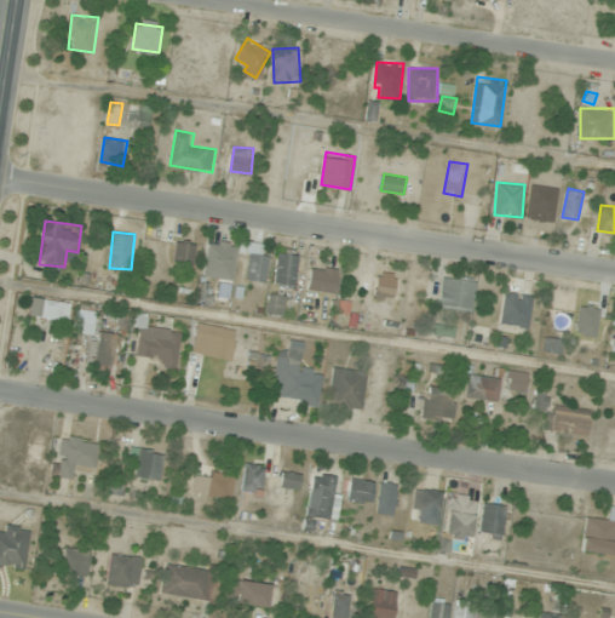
[(197,240),(177,239),(174,261),(195,263),(197,240)]
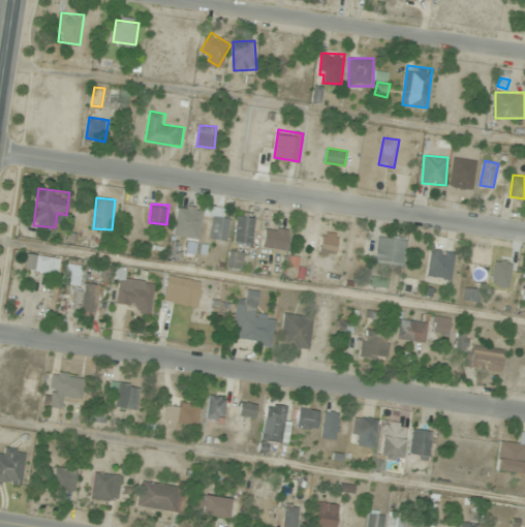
[(176,235),(199,239),(204,207),(180,204),(176,235)]
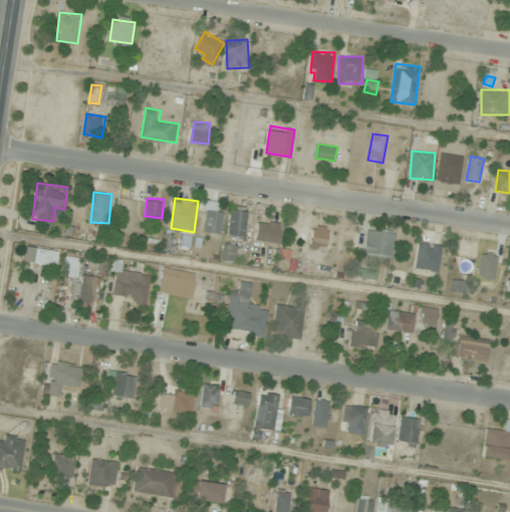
[(218,209),(219,201),(208,199),(202,229),(221,233),(226,211),(218,209)]
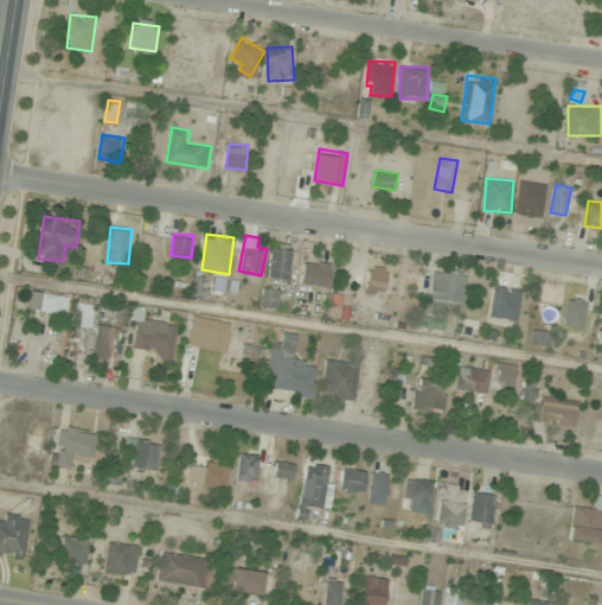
[(270,278),(292,279),(294,244),(274,242),(270,278)]
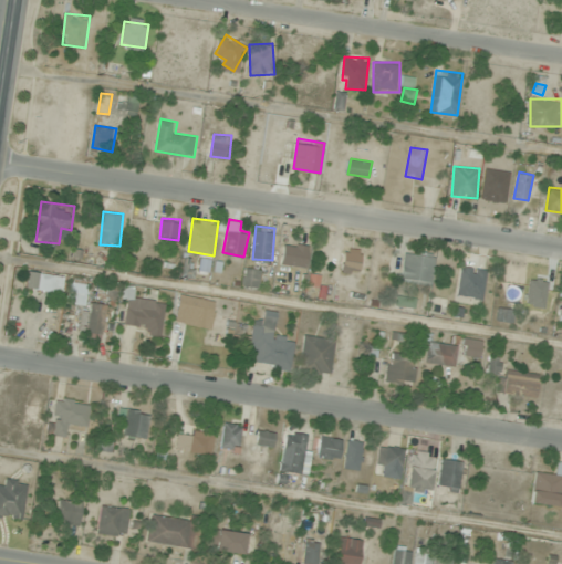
[(283,262),(308,267),(311,244),(287,241),(283,262)]
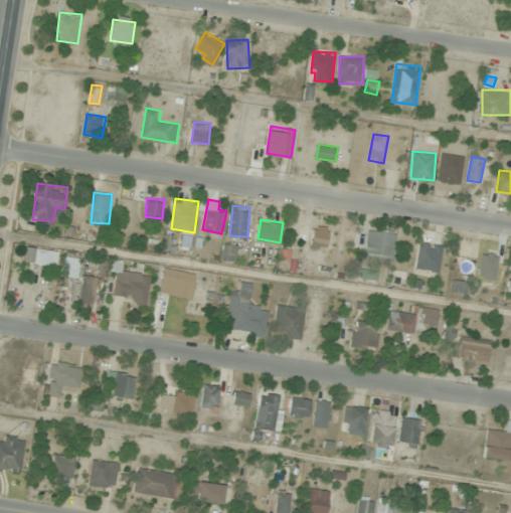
[(365,254),(393,260),(397,232),(369,227),(365,254)]
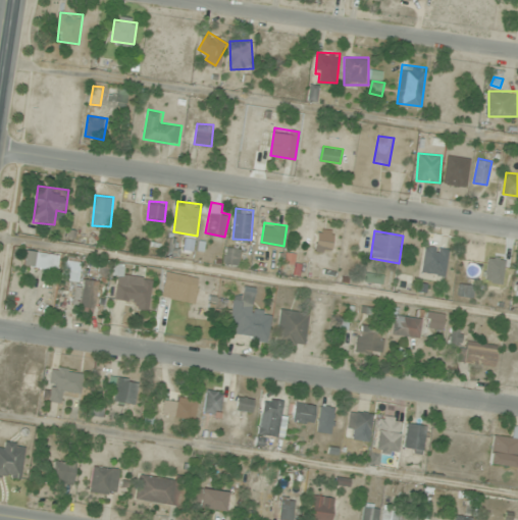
[(318,248),(340,248),(340,232),(318,232),(318,248)]
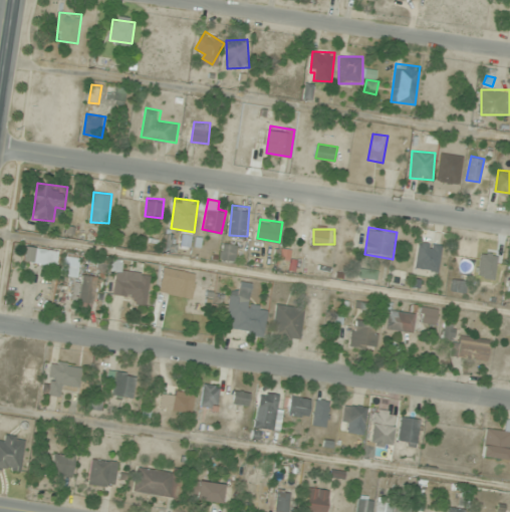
[(443,243),(420,241),(417,272),(440,274),(443,243)]
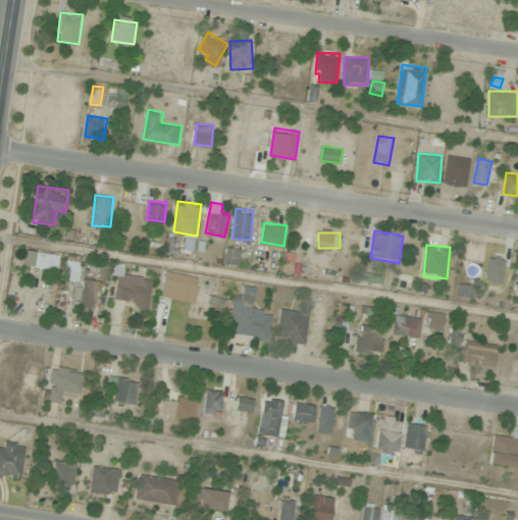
[(225,262),(241,264),(243,247),(227,246),(225,262)]
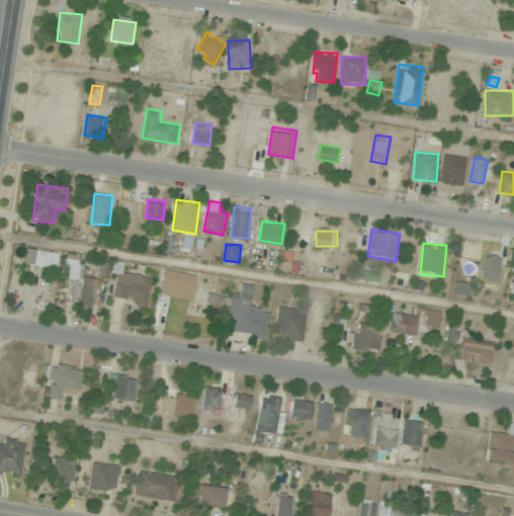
[(24,261),(58,268),(61,252),(26,246),(24,261)]
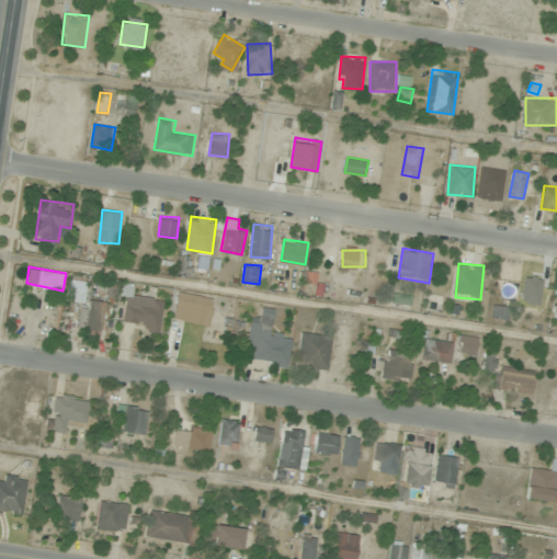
[(71,299),(87,300),(89,276),(72,275),(71,299)]
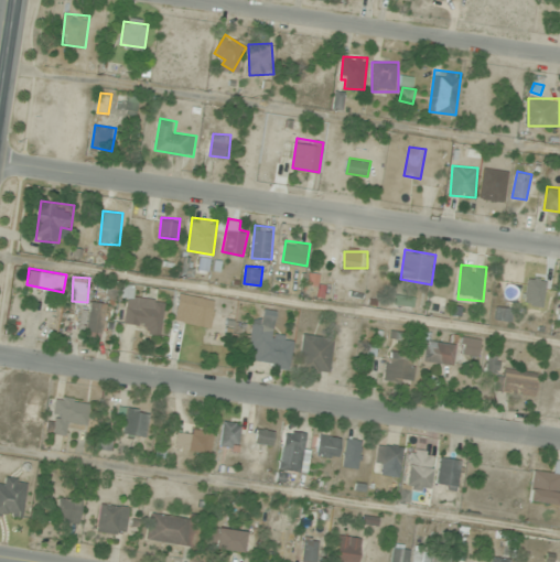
[(556,283),(528,279),(524,306),(551,311),(556,283)]
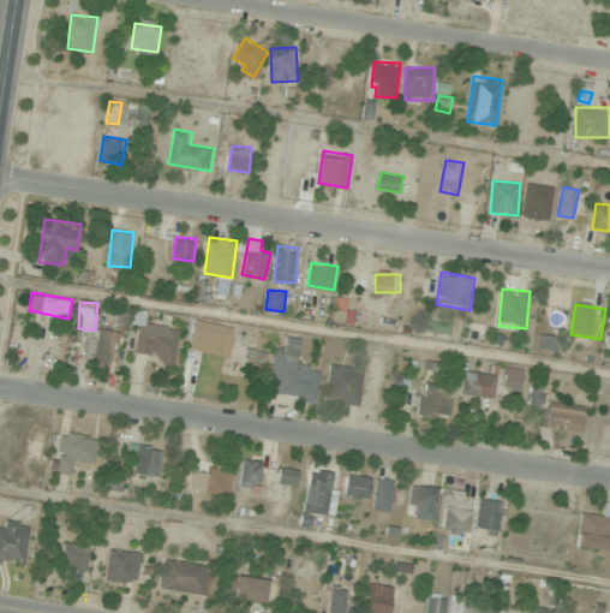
[(208,349),(210,339),(233,343),(235,325),(197,319),(192,346),(208,349)]
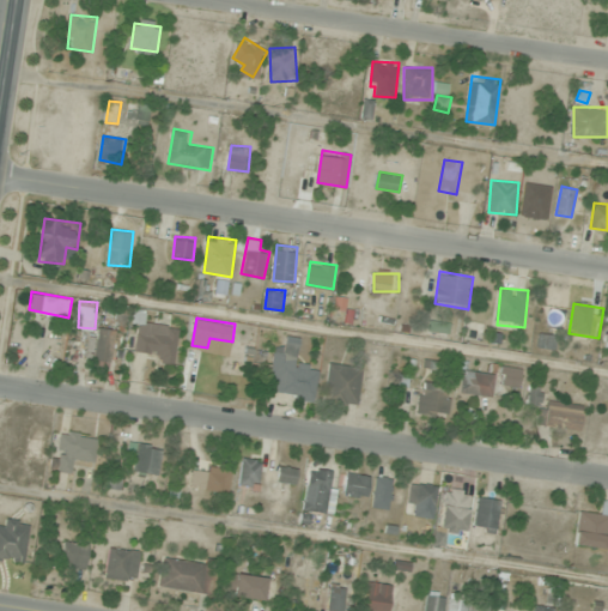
[(177,358),(181,326),(141,321),(138,354),(177,358)]
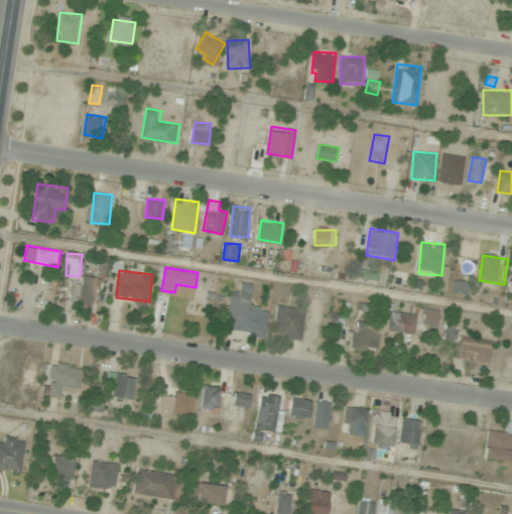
[(78,277),(75,303),(96,305),(99,279),(78,277)]
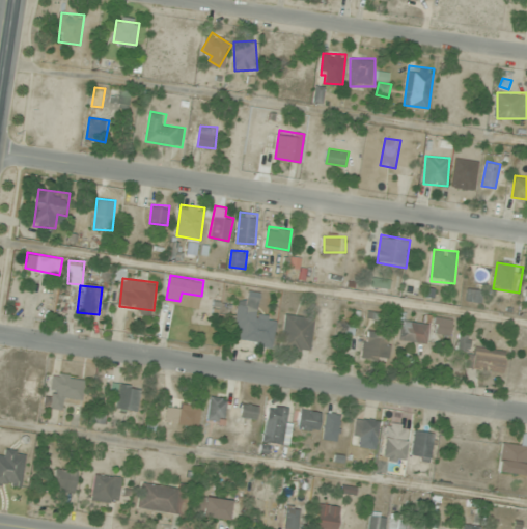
[(482,301),(483,289),(469,287),(468,300),(482,301)]
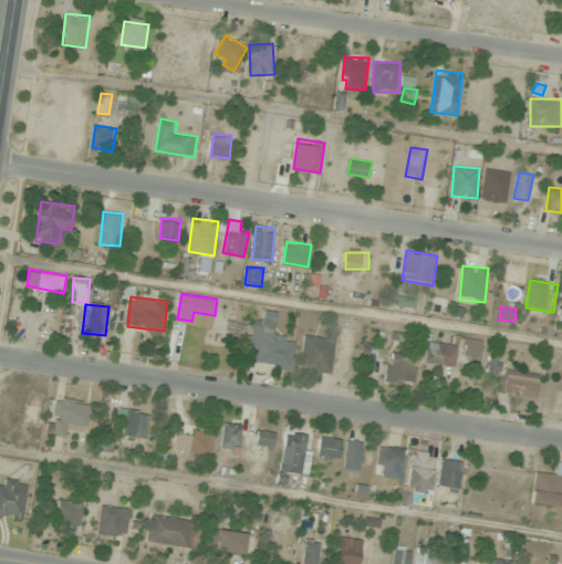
[(250,363),(293,367),(297,336),(277,334),(279,310),(267,309),(266,321),(255,320),(250,363)]
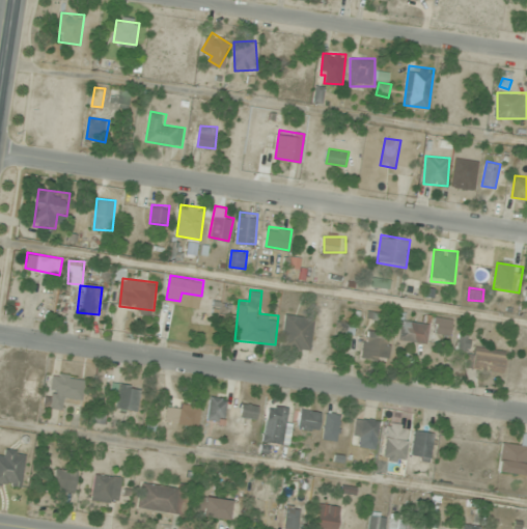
[(282,346),(311,351),(315,317),(287,313),(282,346)]
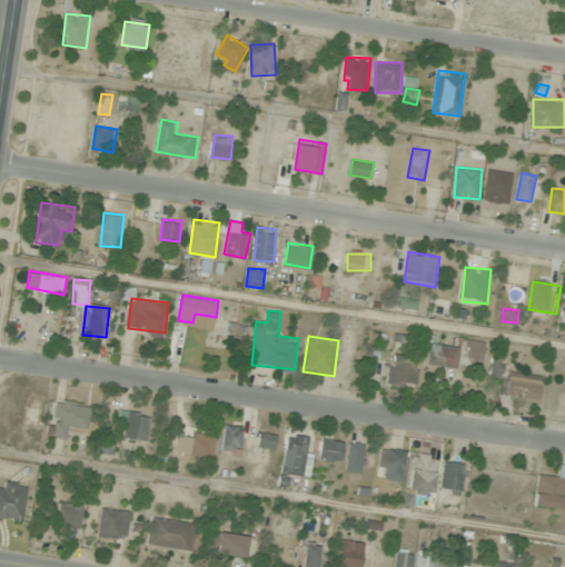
[(486,340),(468,338),(466,357),(485,358),(486,340)]
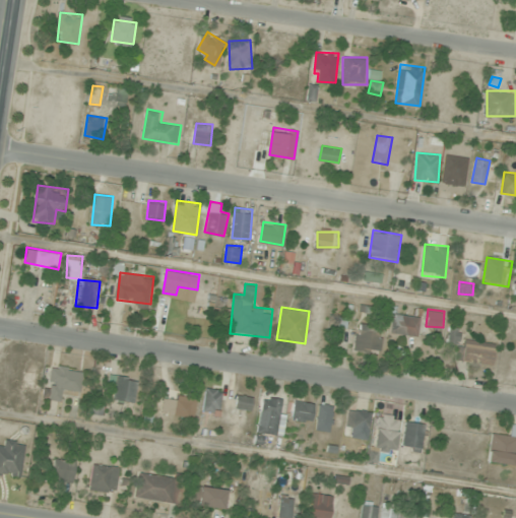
[(420,336),(422,317),(395,312),(392,331),(420,336)]
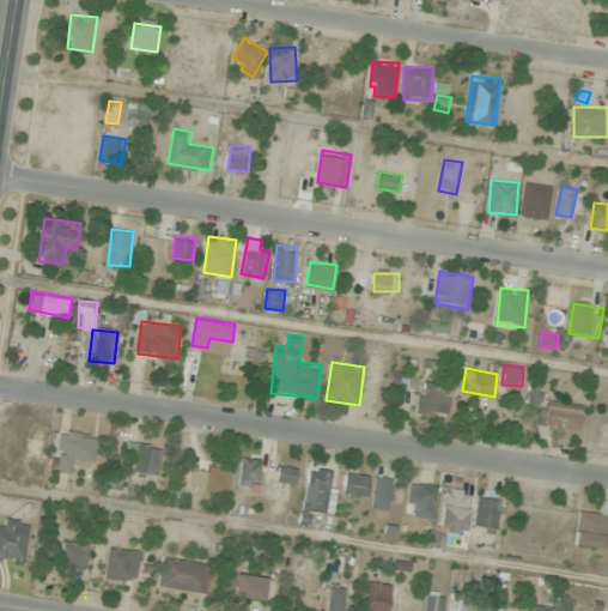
[(449,417),(455,385),(423,380),(418,412),(449,417)]
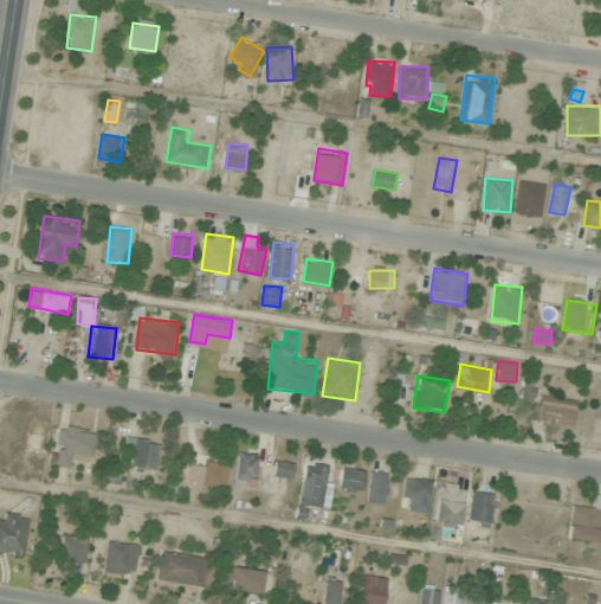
[(532,419),(575,423),(577,404),(535,399),(532,419)]
